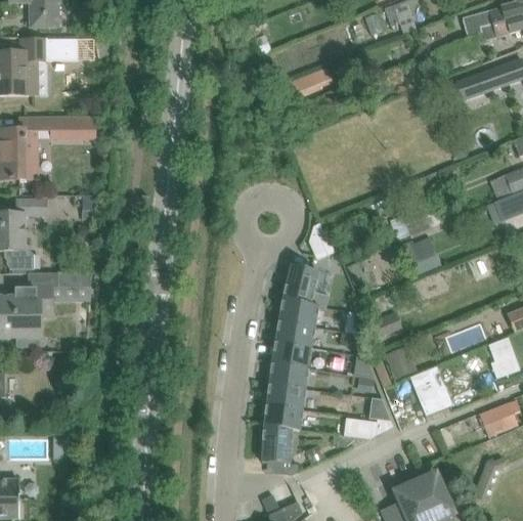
[(8,0),(8,2),(29,1),(29,27),(57,26),(56,1),(59,1),(59,0),(8,0)]
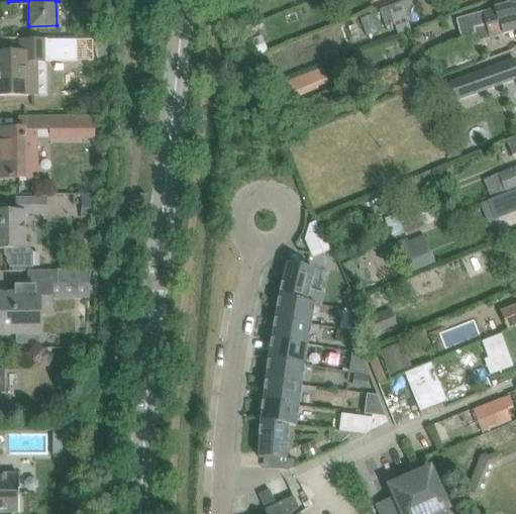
[(396,32),(409,27),(399,0),(396,0),(378,7),(384,25),(393,22),(396,32)]
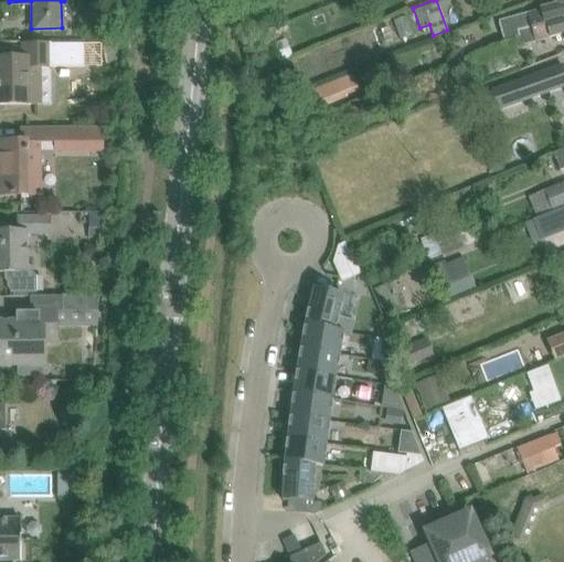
[(497,19),(502,39),(518,33),(518,29),(563,14),(563,0),(539,0),(540,7),(497,19)]
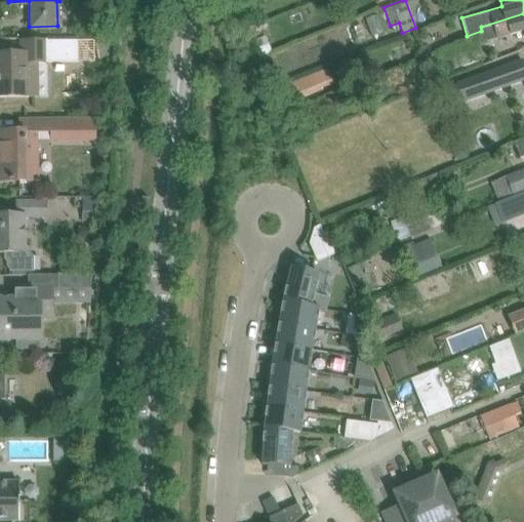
[(82,23),(85,16),(75,11),(72,17),(82,23)]
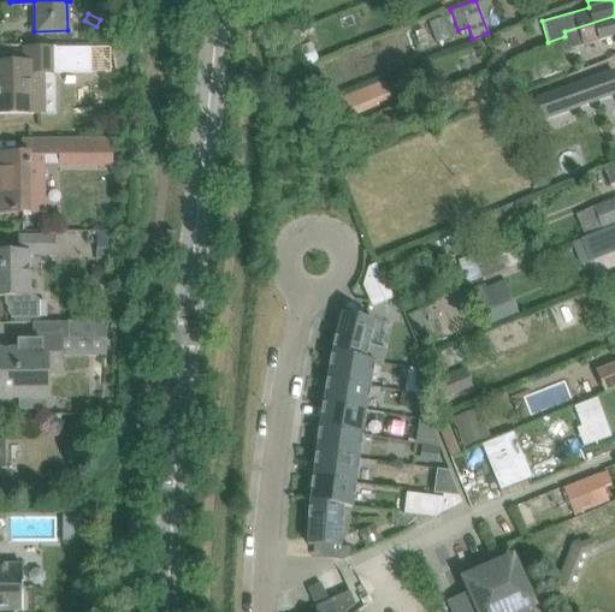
[(565,36),(548,42),(548,43),(501,63),(506,75),(526,64),(531,78),(540,75),(540,76),(566,66),(559,48),(581,42),(614,33),(614,16),(565,31),(565,36)]
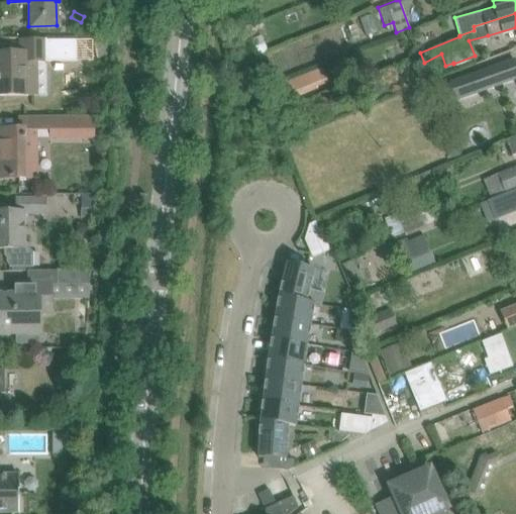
[(253,54),(266,49),(261,33),(248,36),(253,54)]
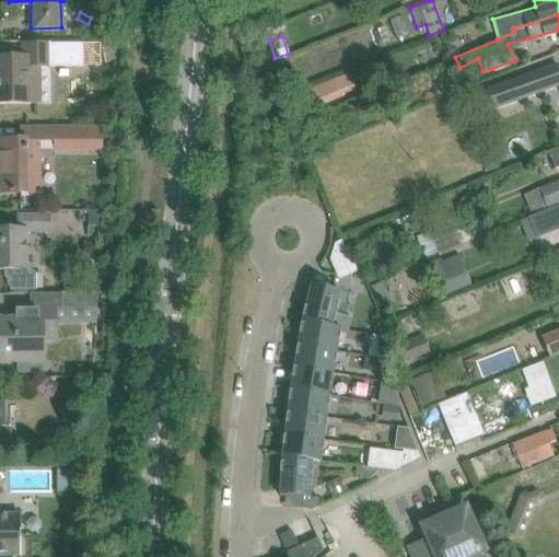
[(41,101),(41,64),(49,64),(49,42),(22,42),(22,55),(0,55),(0,101),(16,101),(41,101)]
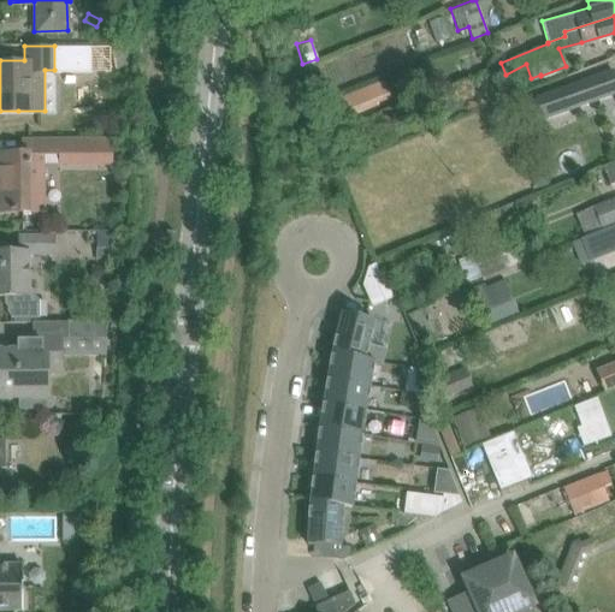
[(94,49),(99,71),(117,67),(112,46),(94,49)]
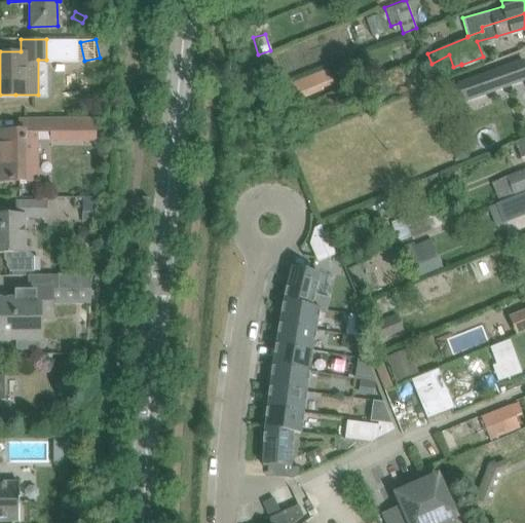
[(524,66),(522,59),(493,69),(456,81),(461,99),(524,76),(524,66)]
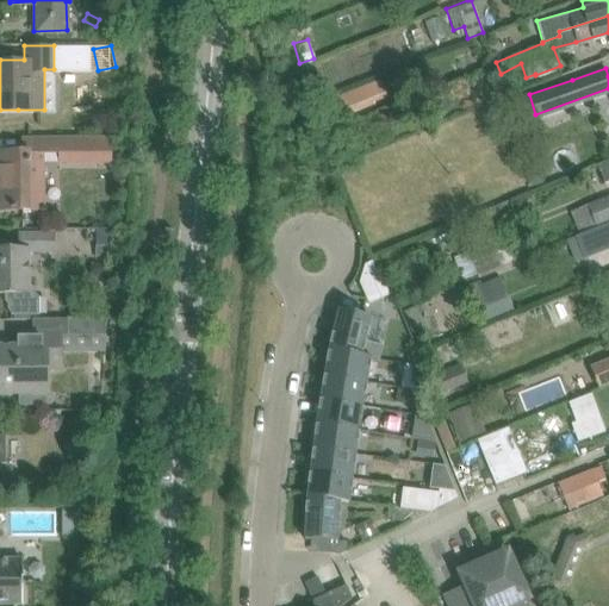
[(383,91),(377,77),(329,97),(337,117),(374,101),(371,95),(383,91)]
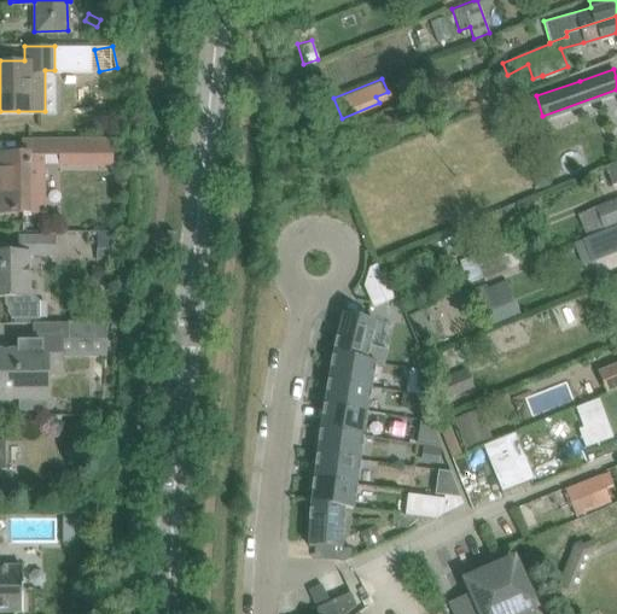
[(374,145),(394,136),(383,110),(364,117),(374,145)]
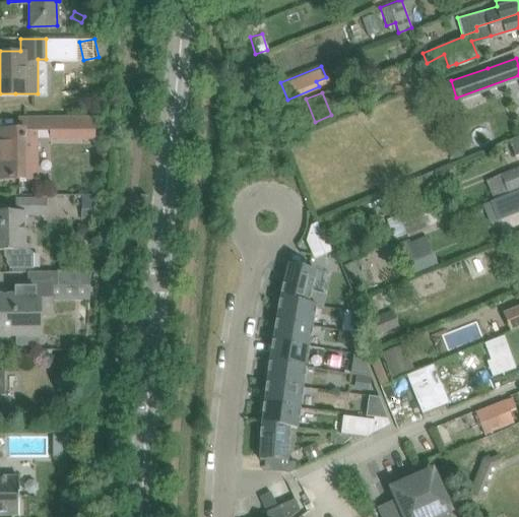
[(49,128),(49,136),(64,136),(64,115),(17,116),(17,128),(0,128),(0,176),(37,176),(36,128),(49,128)]
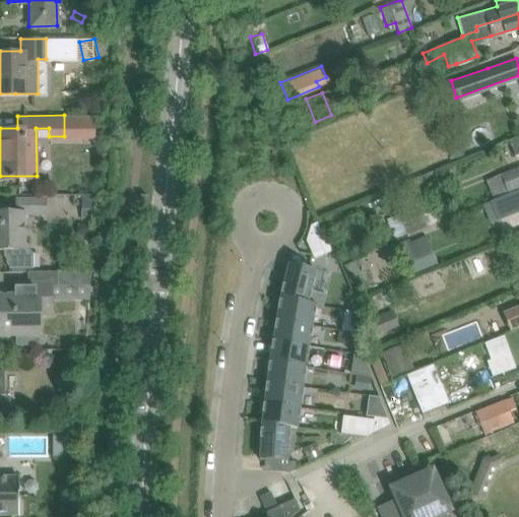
[(518,134),(508,138),(514,154),(518,151),(518,134)]
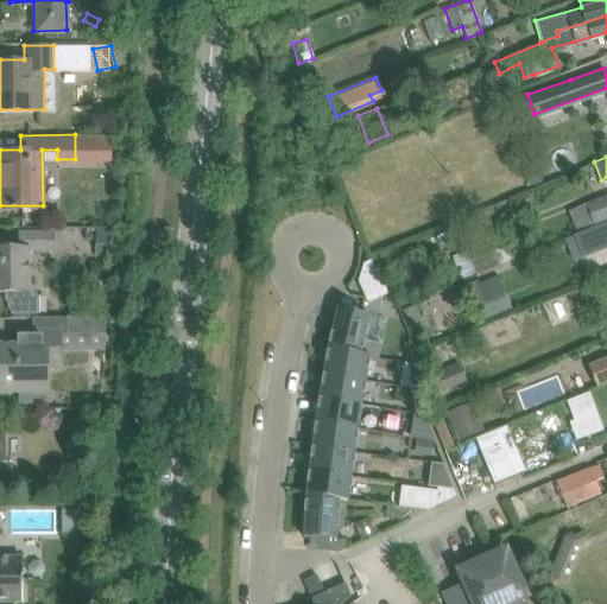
[(532,204),(526,190),(499,201),(469,213),(473,220),(485,215),(487,222),(532,204)]
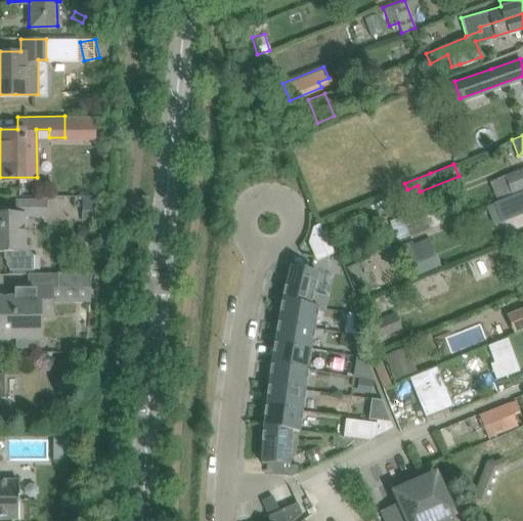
[(488,180),(496,199),(522,188),(522,167),(505,174),(488,180)]
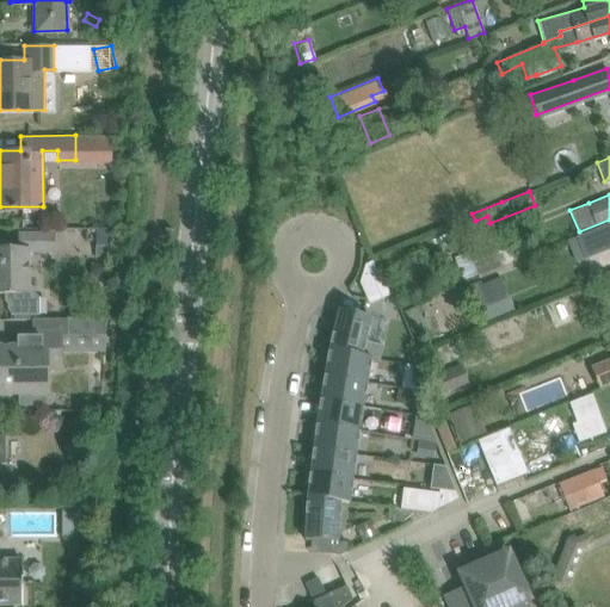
[(609,220),(579,231),(578,233),(586,254),(592,252),(609,245),(609,220)]
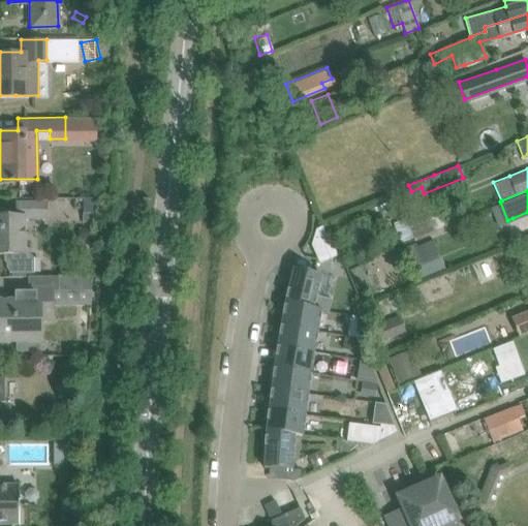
[(83,220),(95,219),(95,199),(83,199),(83,220)]
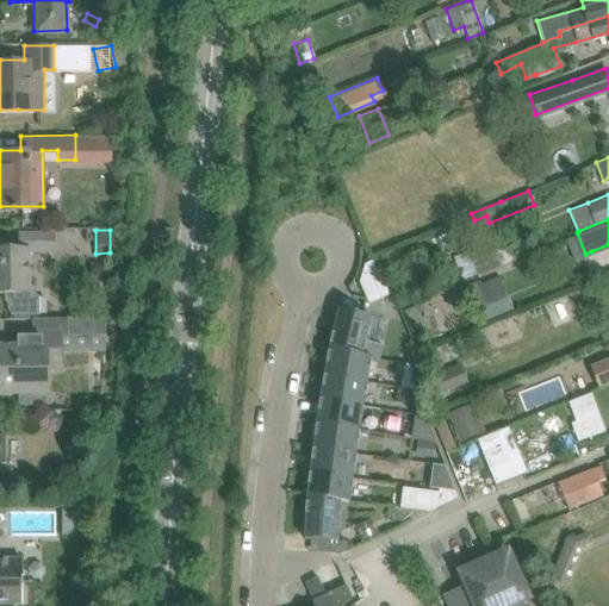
[(0,291),(4,291),(4,295),(7,299),(7,304),(10,307),(10,312),(33,312),(38,312),(38,311),(36,311),(36,289),(28,289),(28,249),(53,249),(53,231),(43,231),(19,231),(19,248),(0,248),(0,291)]
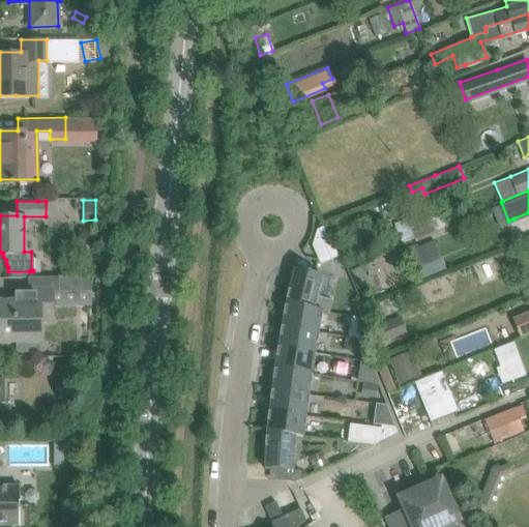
[(442,212),(437,202),(405,215),(416,240),(448,227),(447,226),(460,221),(454,207),(442,212)]
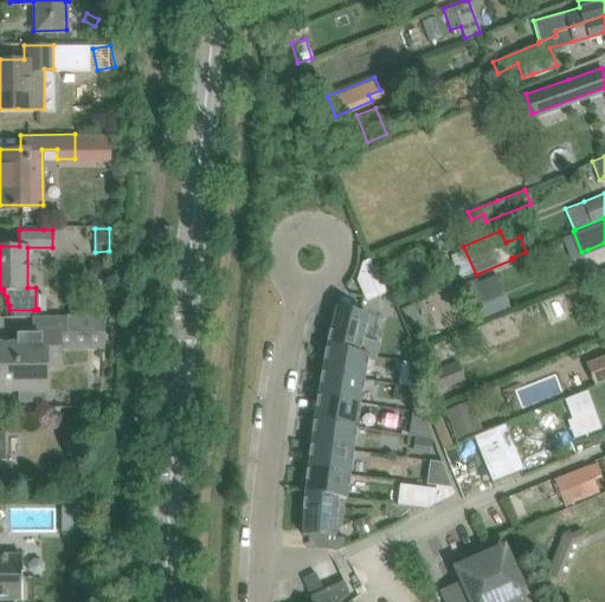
[(391,265),(384,248),(371,254),(378,271),(391,265)]
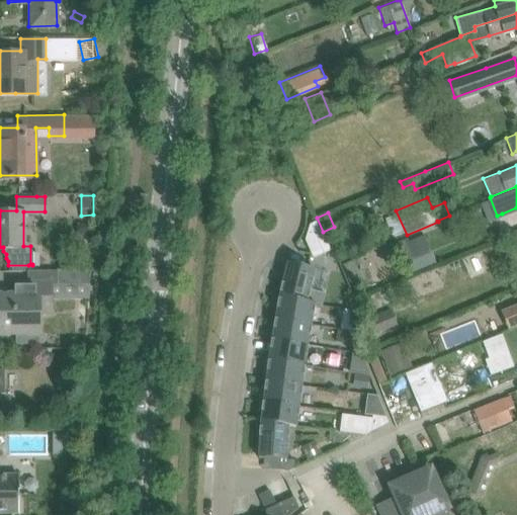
[(305,238),(309,247),(320,243),(312,222),(311,223),(305,238)]
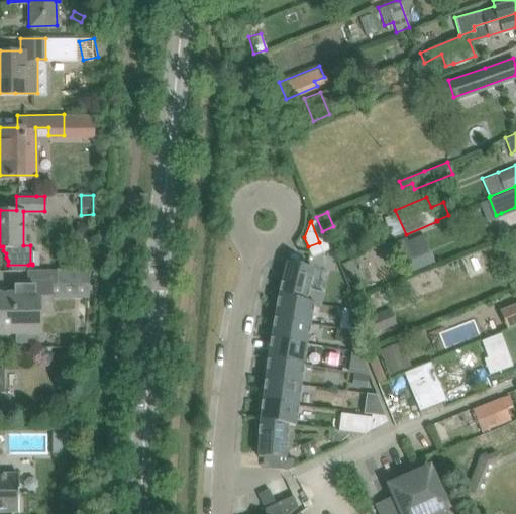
[(434,261),(422,232),(398,242),(409,271),(434,261)]
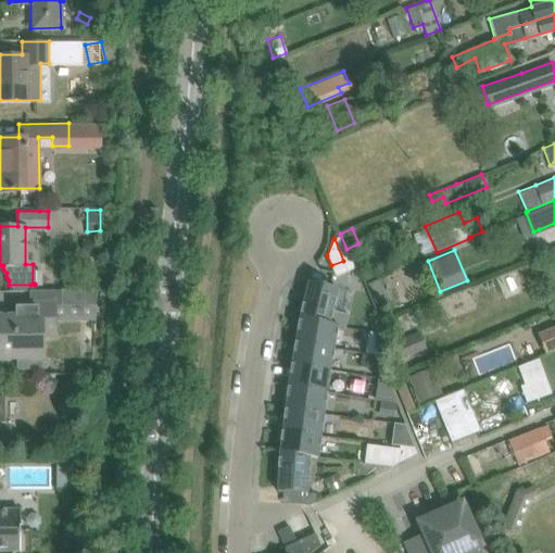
[(300,312),(299,318),(327,323),(329,319),(330,319),(332,310),(331,310),(333,303),(335,303),(336,298),(335,297),(337,287),(307,280),(305,290),(310,291),(308,298),(304,297),(300,312)]
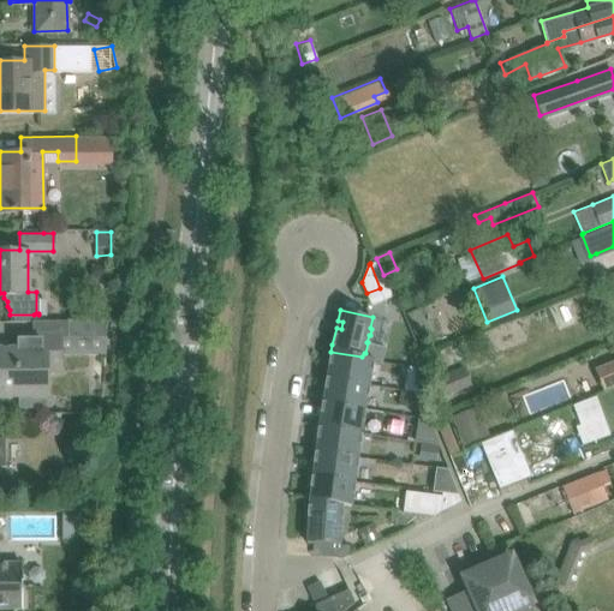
[(105,318),(59,318),(59,333),(59,335),(105,335),(105,318)]
